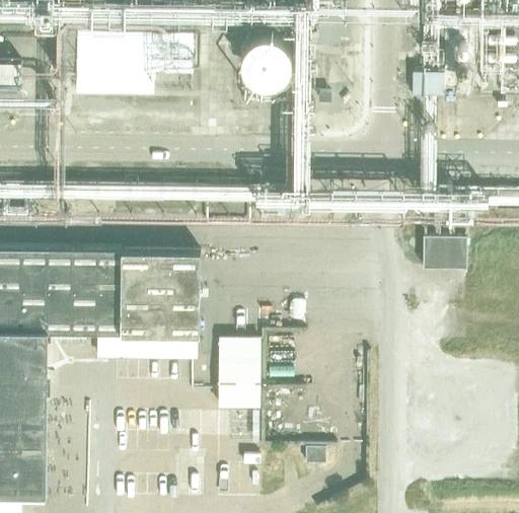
[(62,19),(61,0),(0,0),(0,19),(62,19)]
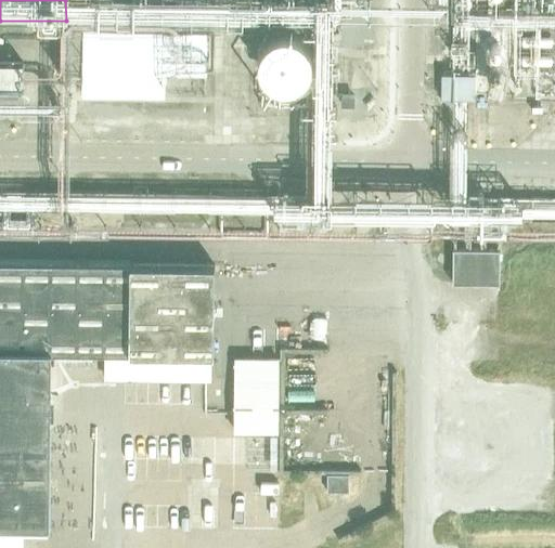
[(205,24),(84,23),(82,34),(60,34),(60,81),(82,81),(82,101),(144,101),(144,82),(164,82),(164,75),(205,76),(205,24)]
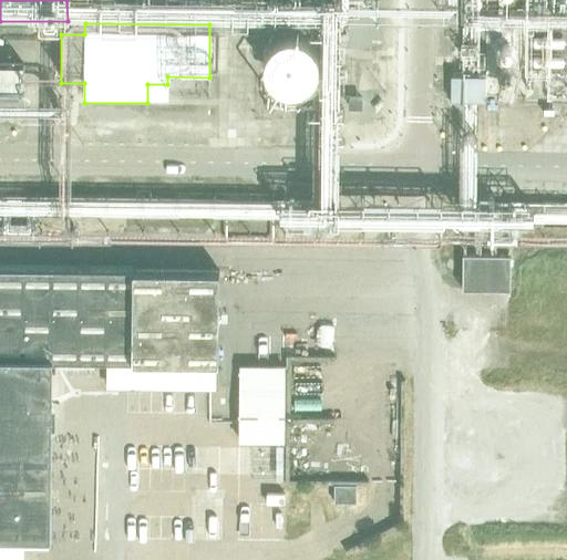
[(319,69),(320,62),(319,55),(318,50),(316,45),(311,41),(307,37),(300,34),(296,33),(290,32),(280,34),(275,37),(269,41),(266,45),(263,51),(261,55),(260,62),(261,68),(263,73),(265,78),(268,82),(272,86),(278,89),(285,92),(289,92),(296,92),(301,90),(310,84),(315,80),(318,74),(319,69)]
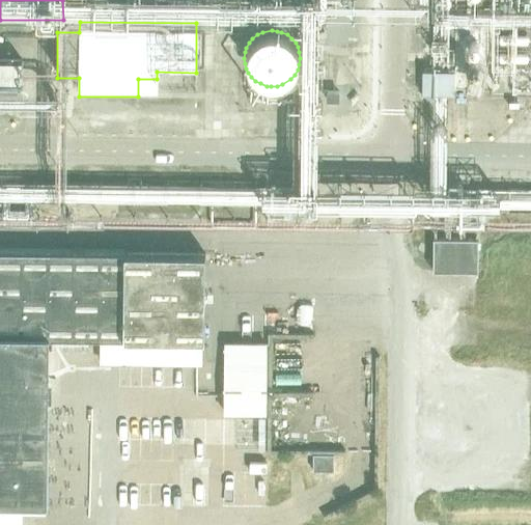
[(22,31),(22,56),(0,56),(0,80),(51,80),(51,31),(22,31)]
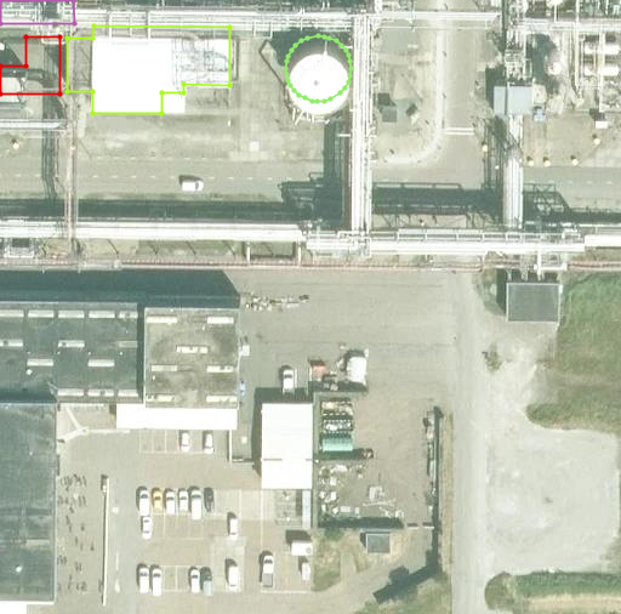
[(540,81),(502,80),(501,112),(537,113),(540,81)]
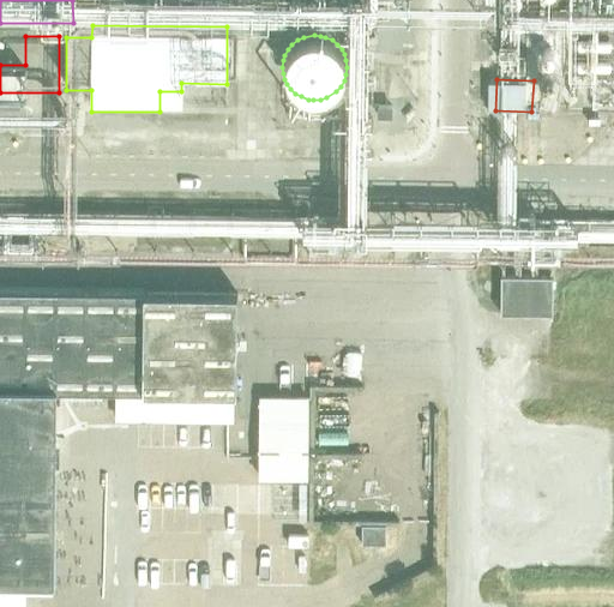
[(564,308),(564,269),(510,269),(510,308),(564,308)]
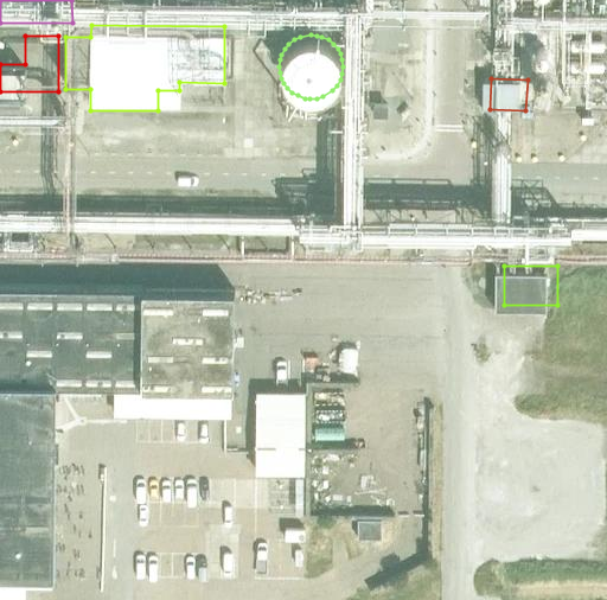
[(50,581),(53,581),(53,391),(115,393),(115,420),(229,421),(229,394),(232,394),(234,297),(0,293),(0,599),(23,599),(23,592),(50,593),(50,581)]
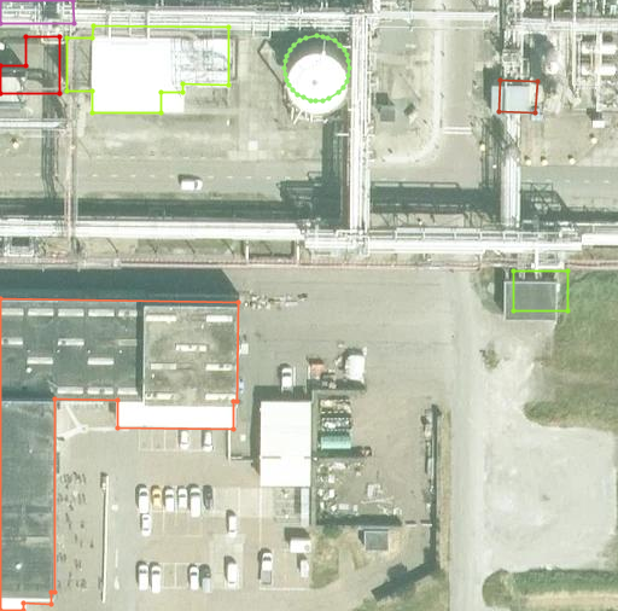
[(502,374),(501,400),(511,400),(512,374),(502,374)]
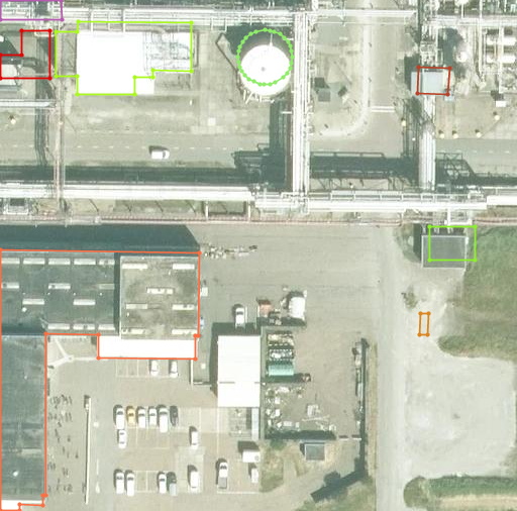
[(260,341),(218,341),(217,406),(259,407),(260,341)]
